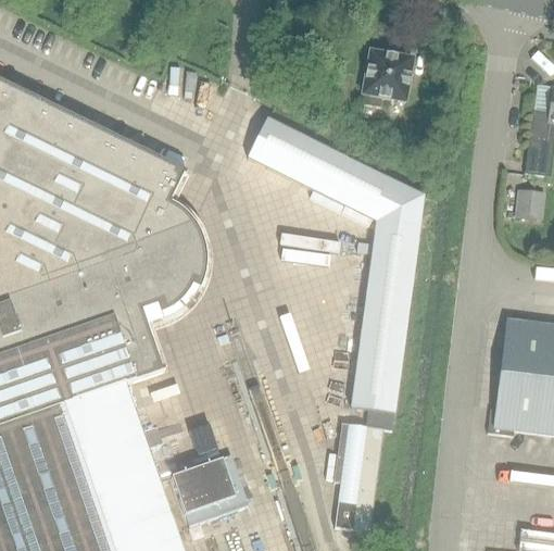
[(364,92),(365,92),(363,101),(381,104),(382,96),(407,100),(415,57),(372,49),(364,92)]
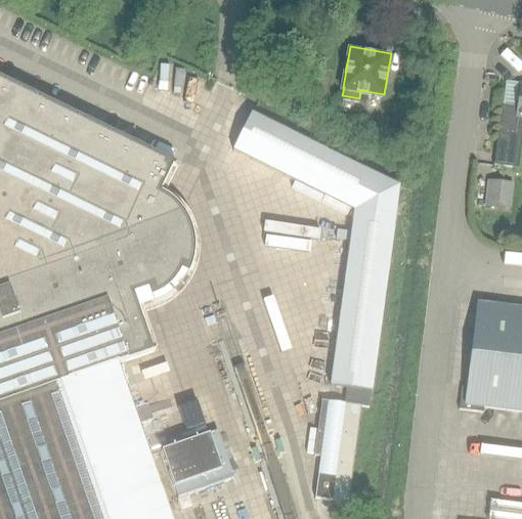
[(173,518),(119,360),(156,347),(156,345),(154,345),(141,311),(158,307),(166,304),(173,299),(179,294),(185,288),(189,282),(193,273),(197,266),(199,258),(199,249),(199,241),(198,232),(196,228),(194,224),(191,217),(186,210),(181,204),(175,198),(168,193),(161,189),(174,162),(176,163),(177,162),(126,136),(0,74),(0,518),(173,518)]
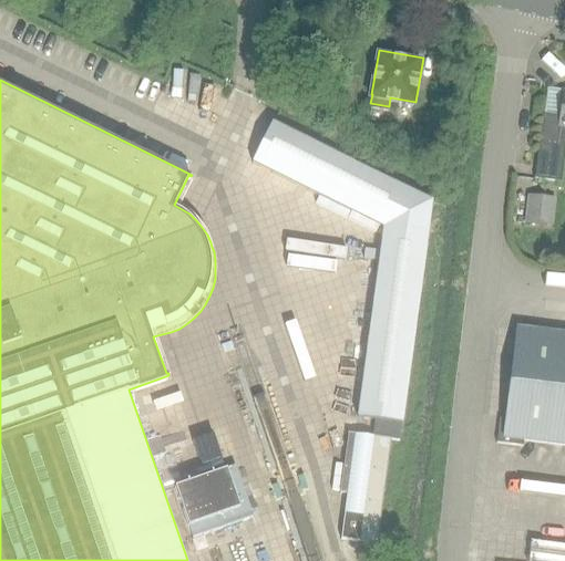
[(544,110),(535,174),(562,177),(564,156),(564,87),(561,112),(544,110)]
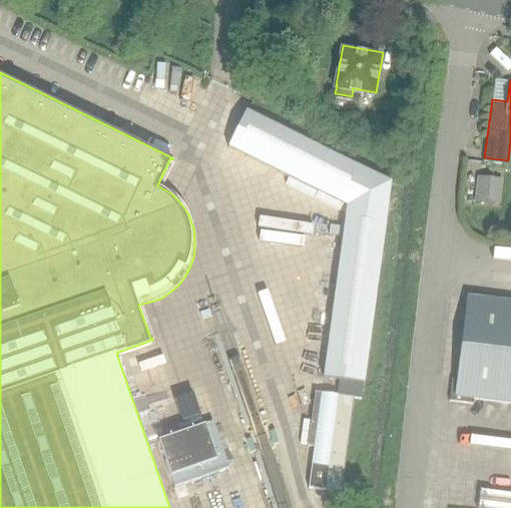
[(247,107),(228,144),(348,202),(325,375),(365,380),(388,208),(392,178),(247,107)]
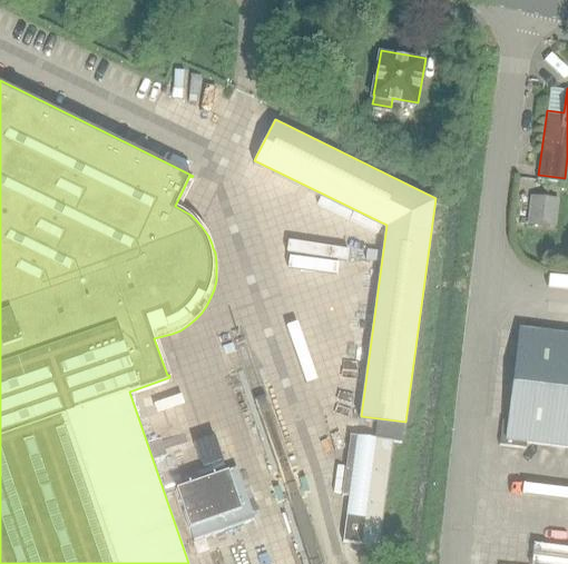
[(557,196),(530,194),(528,220),(555,224),(557,196)]
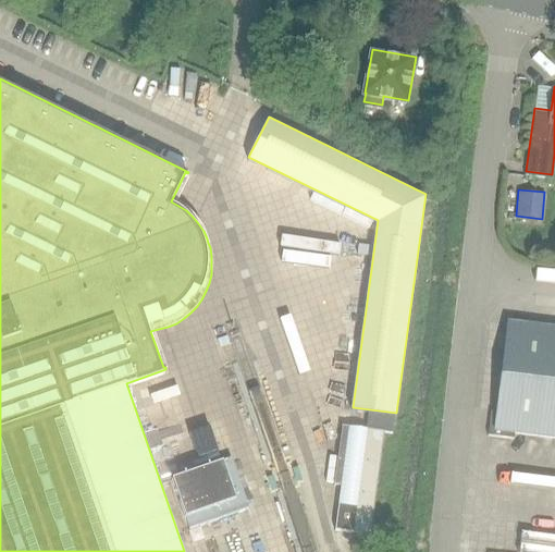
[(554,324),(508,319),(497,408),(492,407),(489,431),(515,434),(515,429),(554,433),(554,324)]
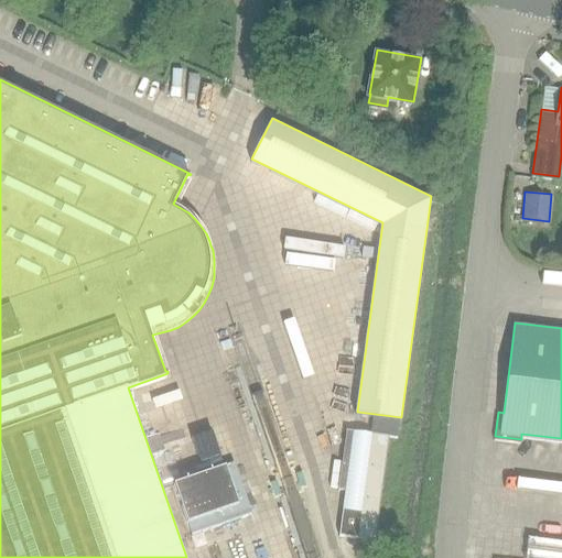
[(376,538),(390,434),(348,428),(341,487),(347,488),(341,534),(376,538)]
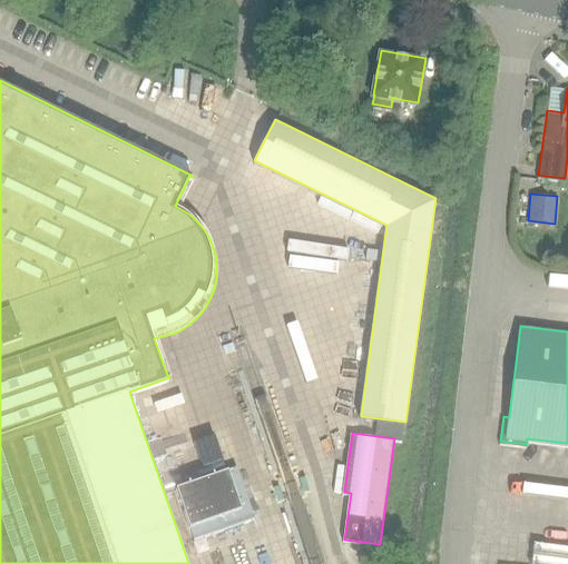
[(255,518),(236,466),(176,486),(194,538),(255,518)]
